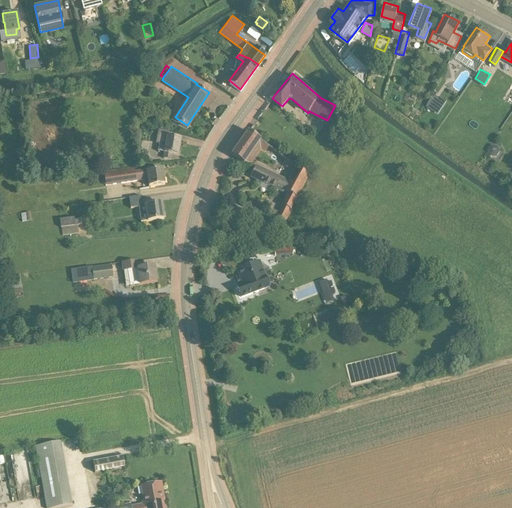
[(432,94),(426,104),(432,108),(438,99),(432,94)]
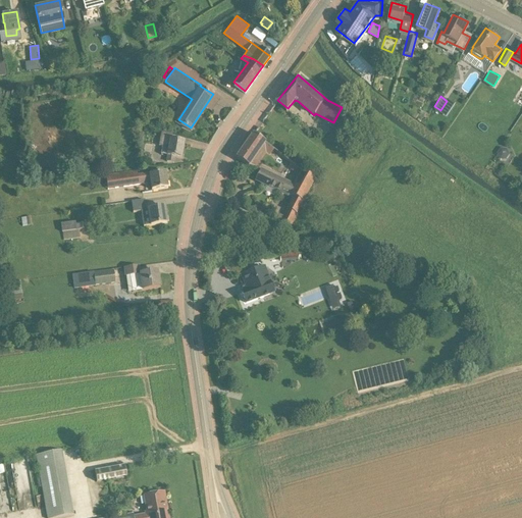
[(180,155),(184,140),(171,138),(172,132),(161,130),(158,143),(162,144),(161,151),(167,153),(166,159),(173,160),(174,154),(180,155)]
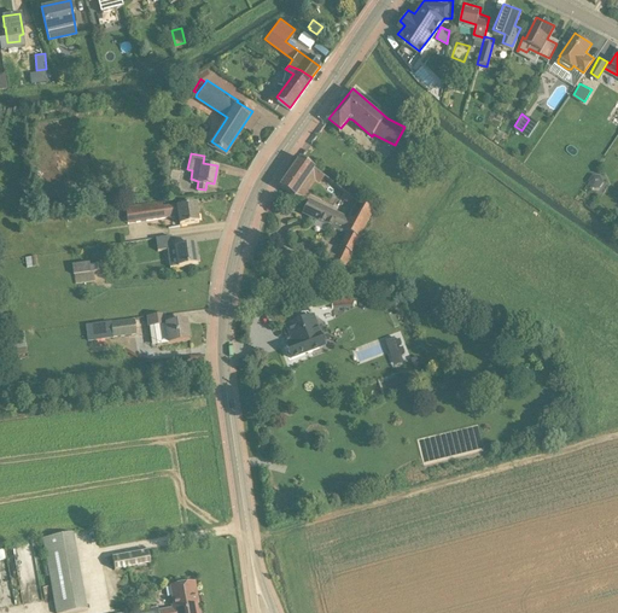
[(279,186),(295,194),(315,165),(299,156),(279,186)]
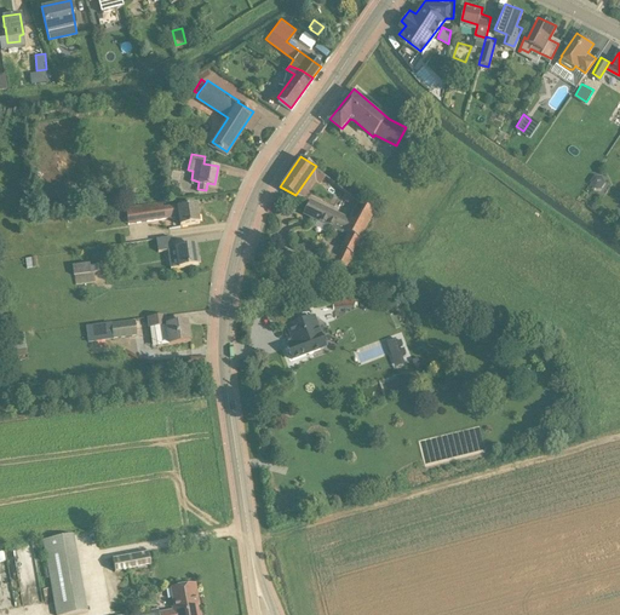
[(602,187),(606,180),(602,173),(595,172),(590,179),(593,185),(602,187)]
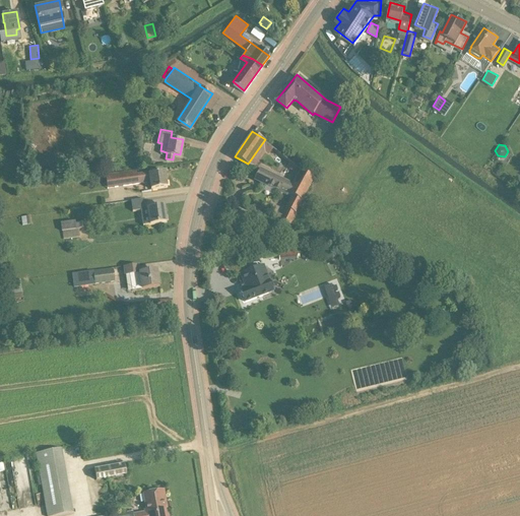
[(298,172),(300,168),(288,159),(286,164),(298,172)]
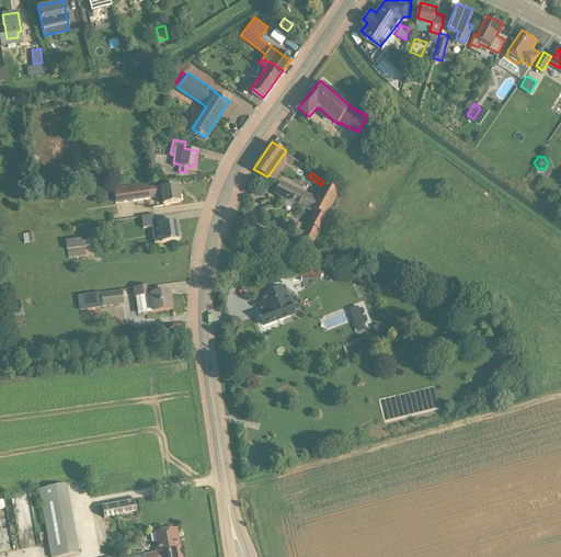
[(311,240),(321,224),(332,203),(316,195),(279,178),(274,192),(315,212),(305,229),(300,227),(297,234),(311,240)]
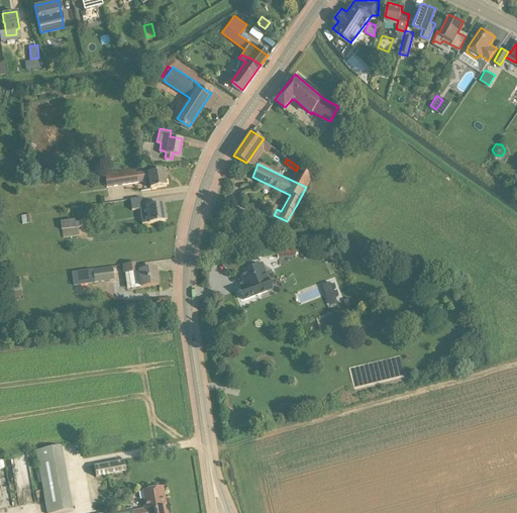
[(23,167),(14,169),(15,178),(25,176),(23,167)]
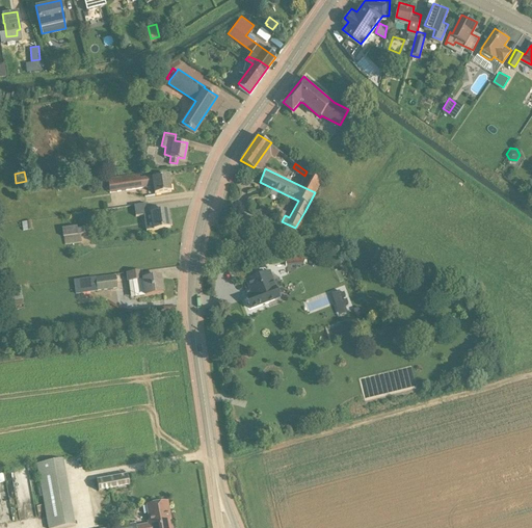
[(139,172),(123,174),(108,177),(110,190),(154,184),(155,191),(171,189),(168,172),(140,176),(139,172)]
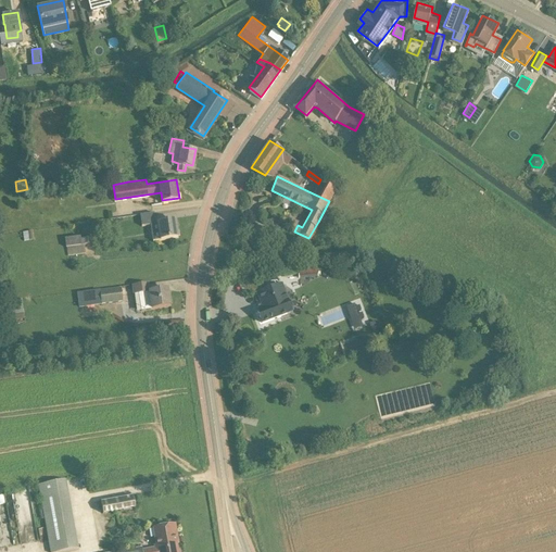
[(313,193),(329,201),(336,189),(320,179),(318,184),(313,193)]
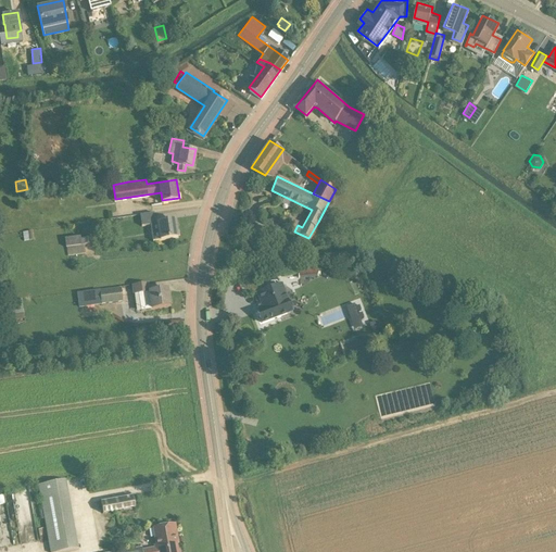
[(155,221),(153,210),(140,212),(141,224),(150,222),(153,239),(178,235),(175,217),(155,221)]
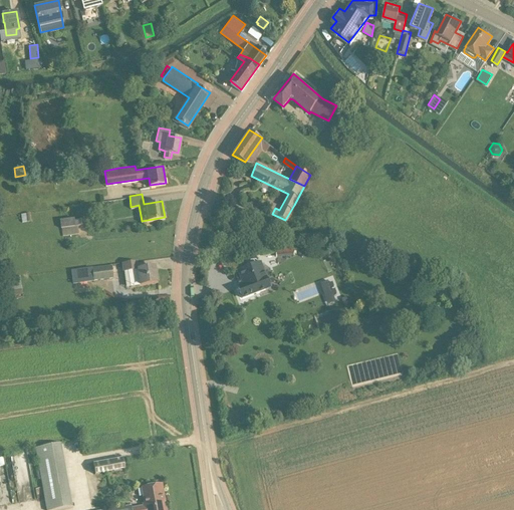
[(74,218),(74,216),(59,218),(61,226),(75,224),(75,225),(77,224),(87,223),(86,217),(74,218)]
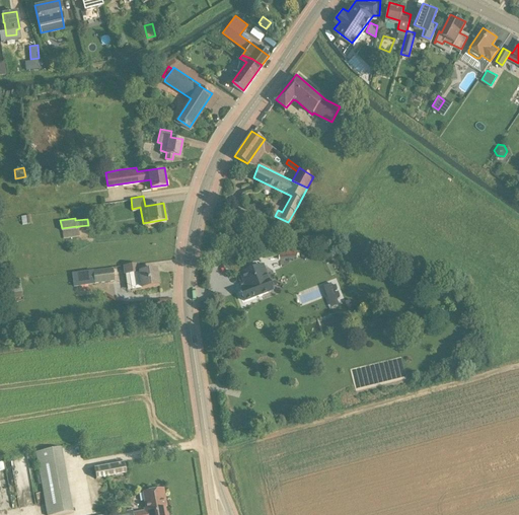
[(367,263),(370,253),(362,251),(360,261),(367,263)]
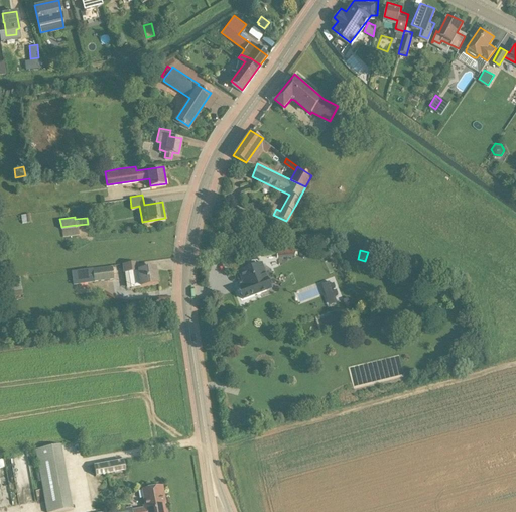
[(137,269),(135,260),(123,262),(125,270),(129,270),(131,286),(158,282),(155,266),(137,269)]
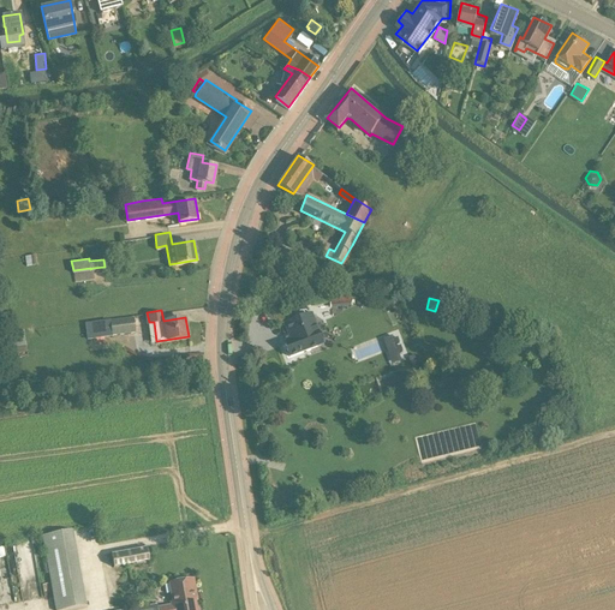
[(291,340),(285,342),(290,354),(324,341),(320,329),(317,330),(310,312),(285,322),(291,340)]
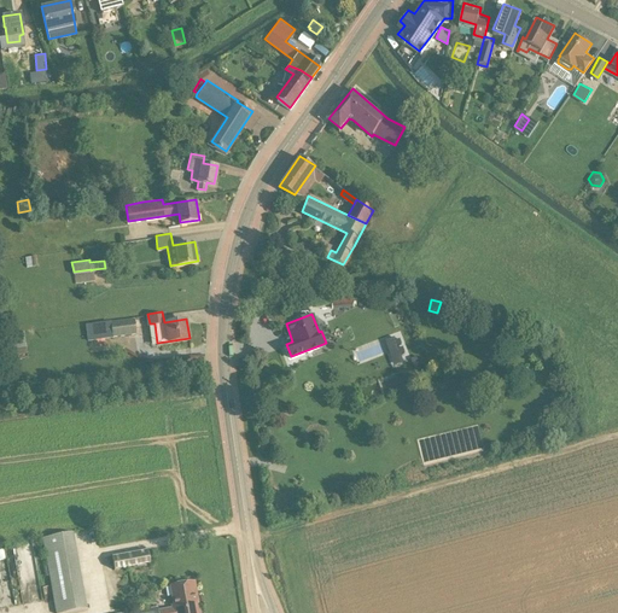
[(136,317),(112,320),(114,336),(138,333),(136,317)]
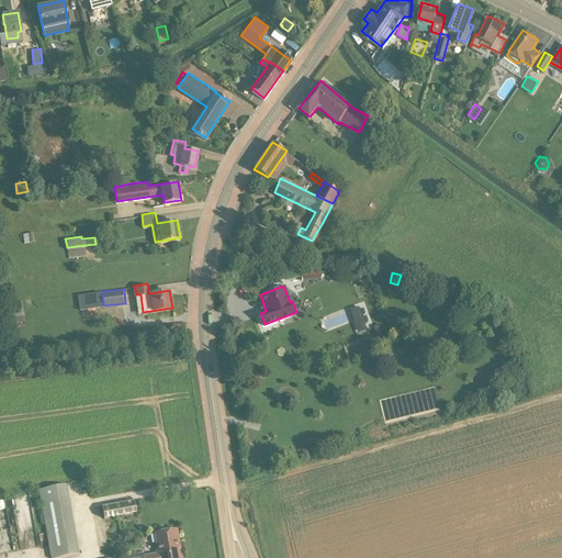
[(10,300),(12,316),(22,315),(20,298),(10,300)]
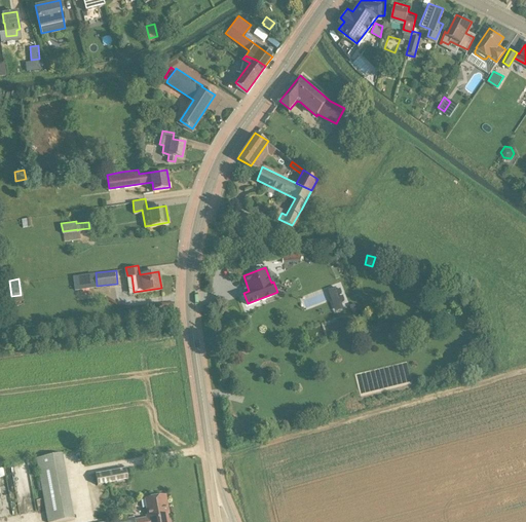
[(339,294),(338,292),(342,290),(340,286),(336,287),(336,285),(335,284),(327,287),(328,288),(332,299),(335,309),(343,306),(341,299),(345,298),(343,293),(339,294)]
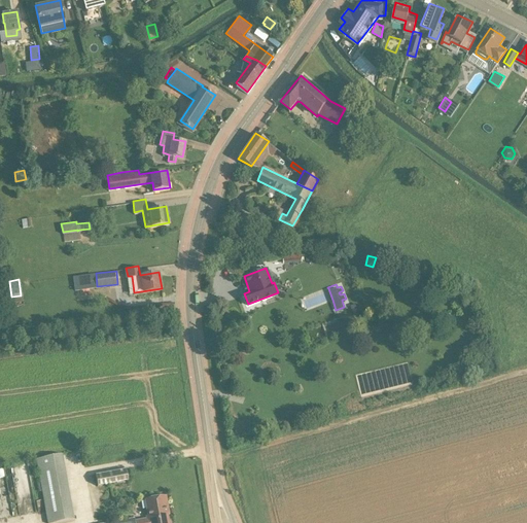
[(37,457),(48,522),(73,518),(62,452),(37,457)]
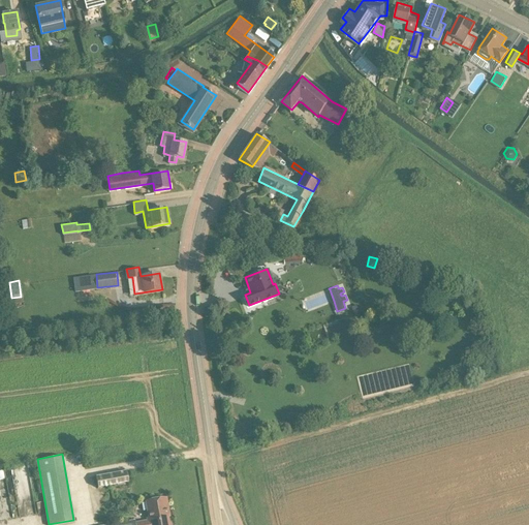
[(97,484),(129,479),(127,466),(95,471),(97,484)]
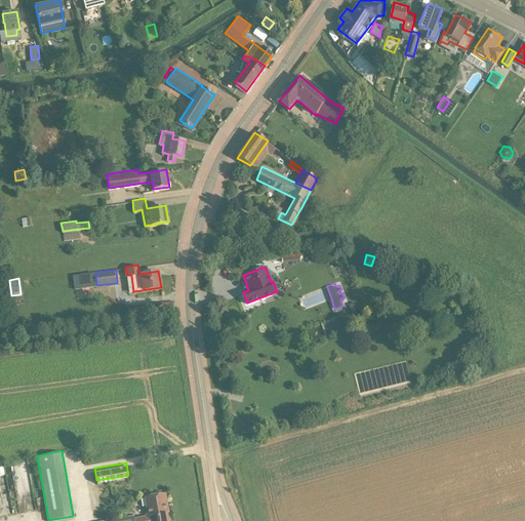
[(0,491),(0,511),(11,510),(7,490),(0,491)]
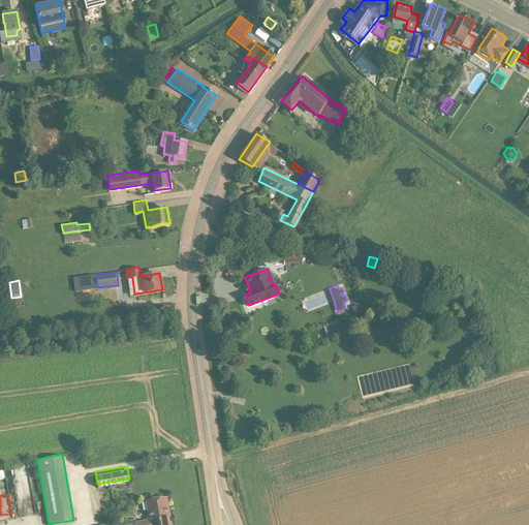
[(149,518),(135,521),(135,524),(169,524),(167,510),(168,510),(166,496),(146,499),(149,518)]
